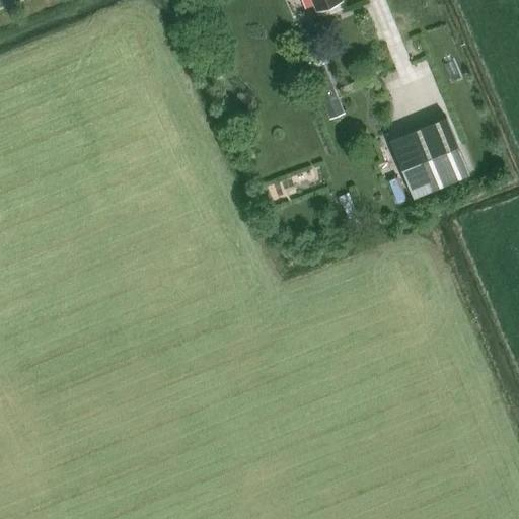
[(312,0),(317,10),(342,0),(312,0)]
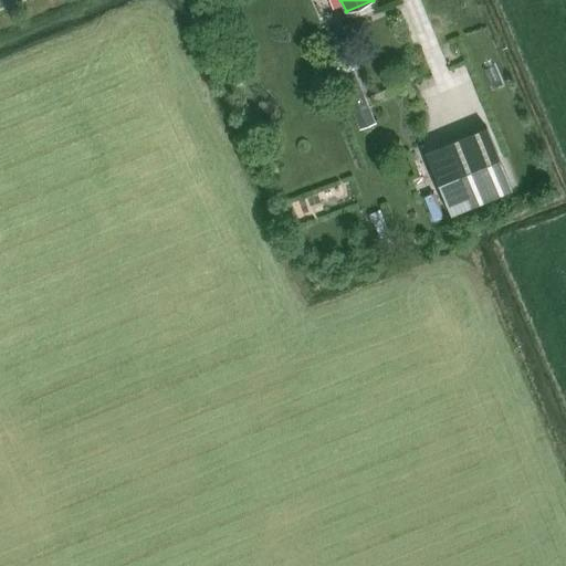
[(376,124),(363,93),(353,67),(338,73),(360,130),(376,124)]
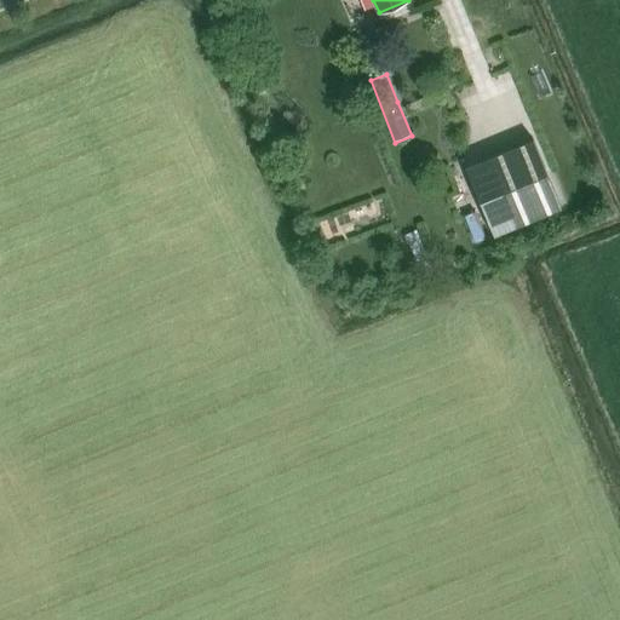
[(533,139),(488,159),(516,225),(561,207),(533,139)]
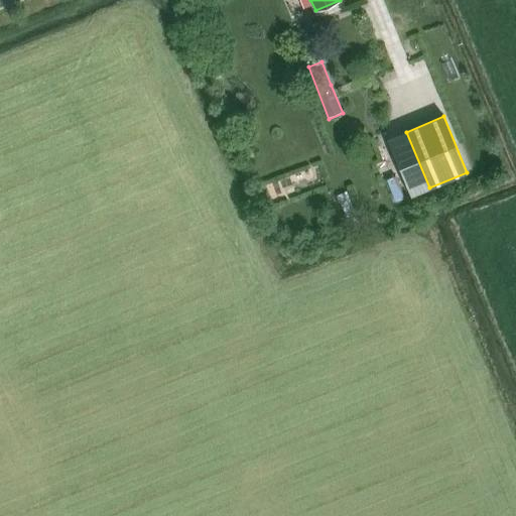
[(326,178),(318,159),(265,179),(273,199),(326,178)]
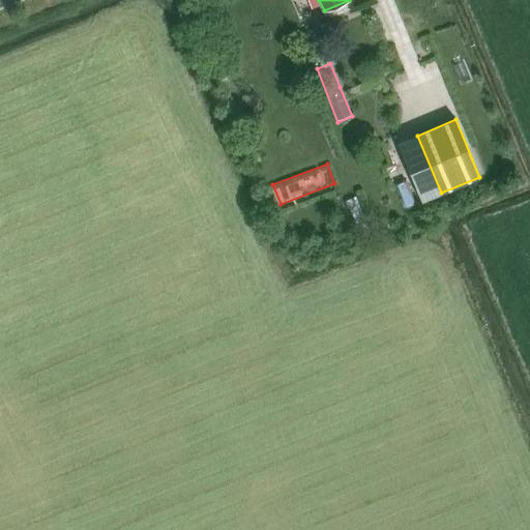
[(406,180),(396,184),(407,207),(416,204),(406,180)]
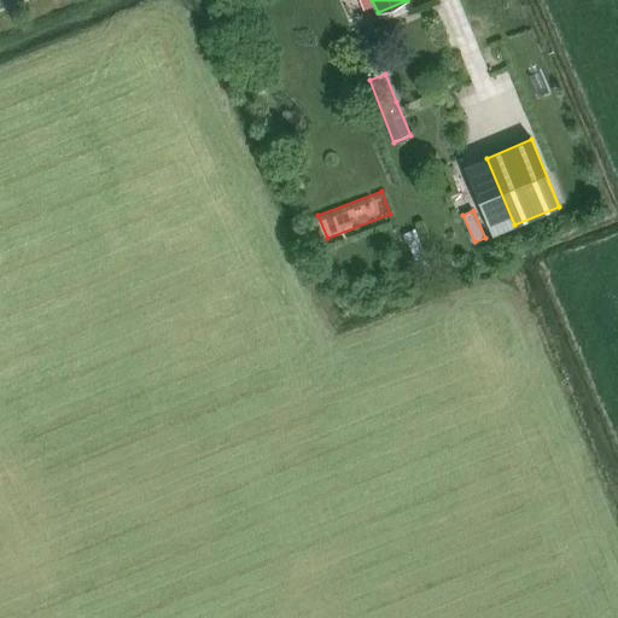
All buildings are outlined.
